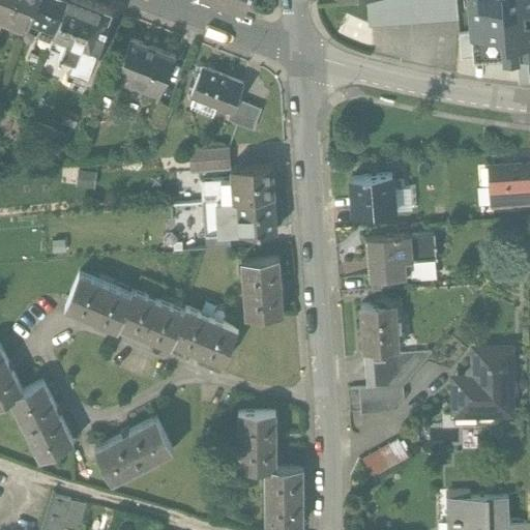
[(36,0),(0,0),(0,9),(15,16),(12,22),(13,21),(27,26),(29,20),(36,0)]
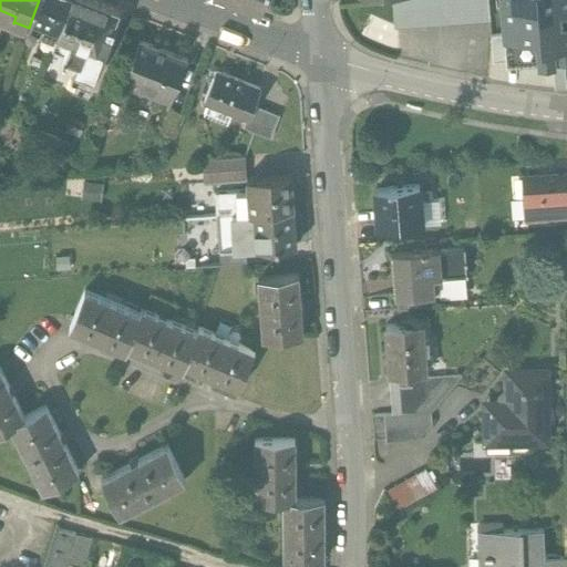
[(71,0),(39,0),(31,21),(60,32),(71,0)]
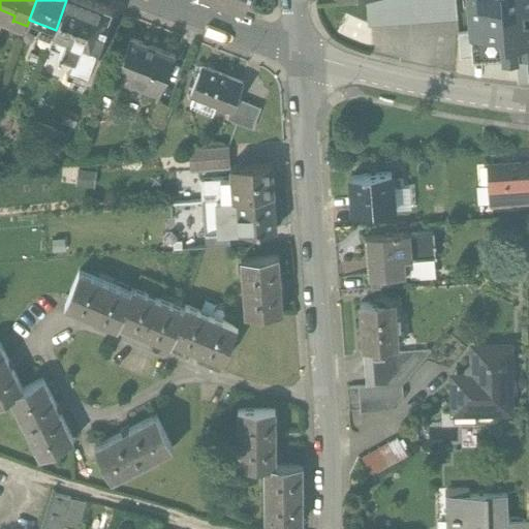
[(112,11),(83,0),(66,0),(56,30),(49,49),(74,58),(64,84),(81,90),(97,50),(99,51),(109,28),(105,27),(112,11)]
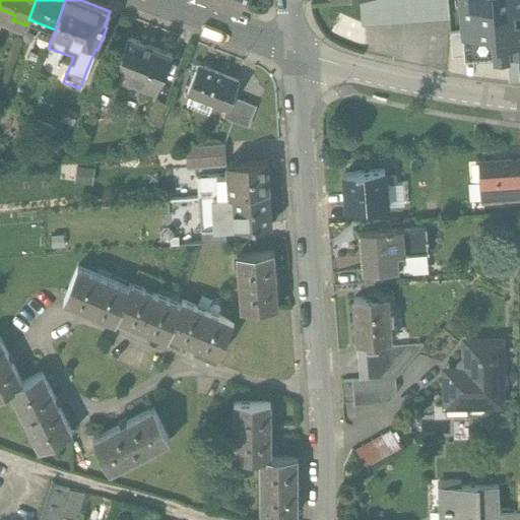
[(215,0),(239,9),(242,0),(215,0)]
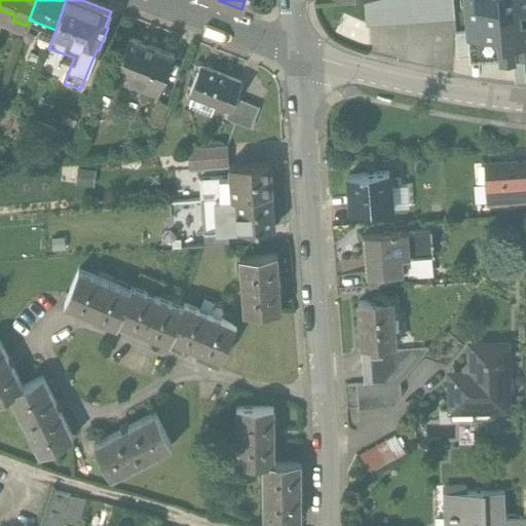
[(452,0),(371,0),(364,1),(366,27),(454,20),(452,0)]
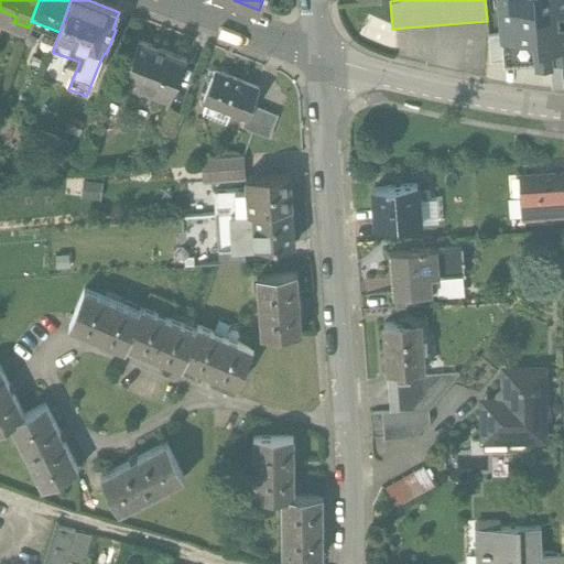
[(498,0),(501,36),(503,62),(537,60),(537,63),(551,62),(550,58),(563,57),(563,0),(561,1),(560,0),(498,0)]
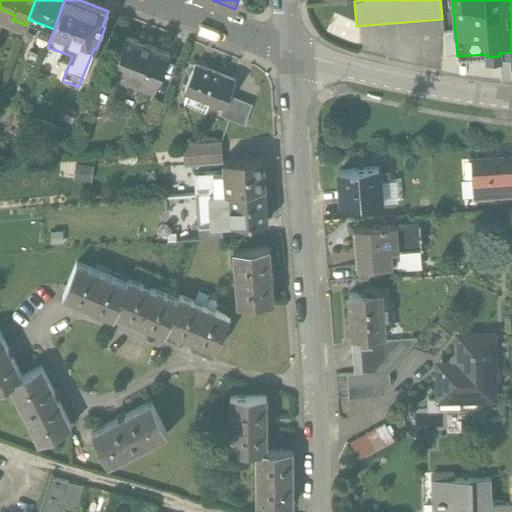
[(446,57),(457,56),(455,33),(444,34),(446,57)]
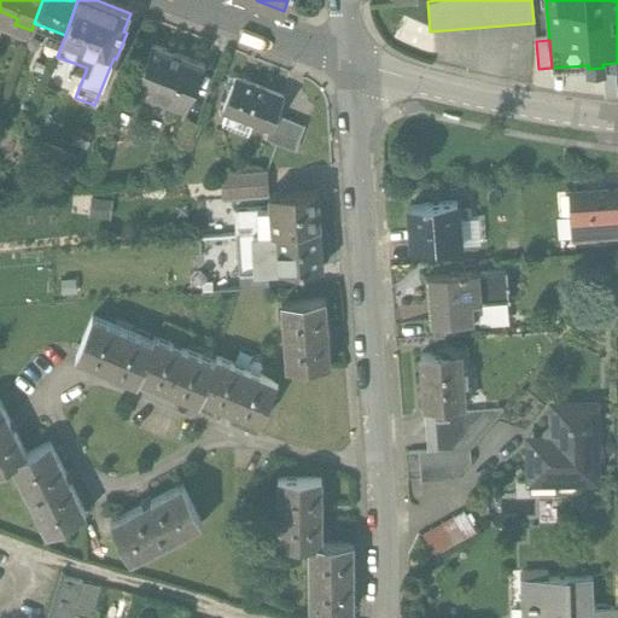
[(204,69),(152,47),(135,86),(150,92),(147,99),(185,115),(204,69)]
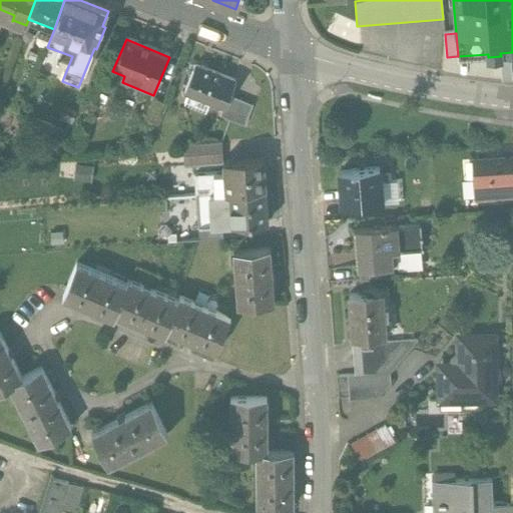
[(235,82),(196,67),(185,94),(189,95),(185,106),(206,114),(210,103),(224,109),(225,109),(229,98),(235,82)]
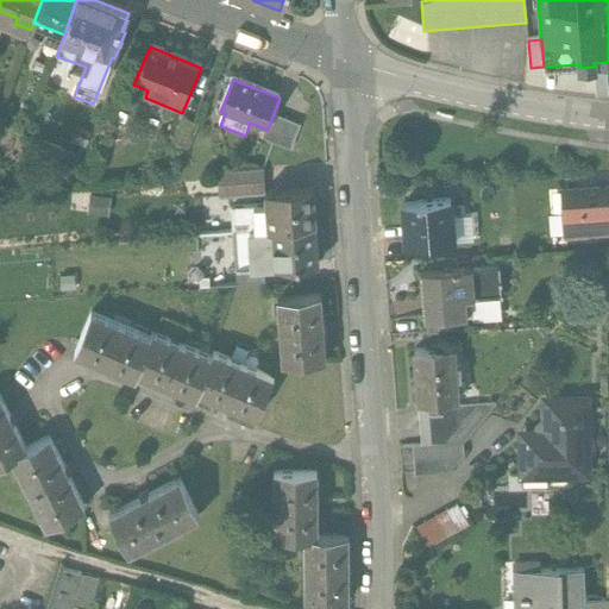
[(301,127),(272,117),(268,130),(267,130),(263,140),(292,151),(301,127)]
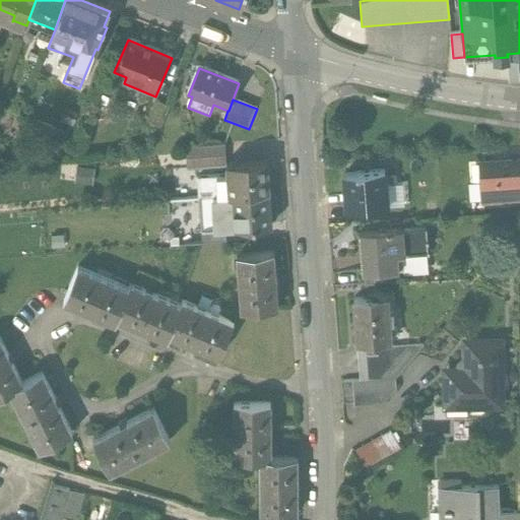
[(155,104),(147,124),(160,129),(169,109),(155,104)]
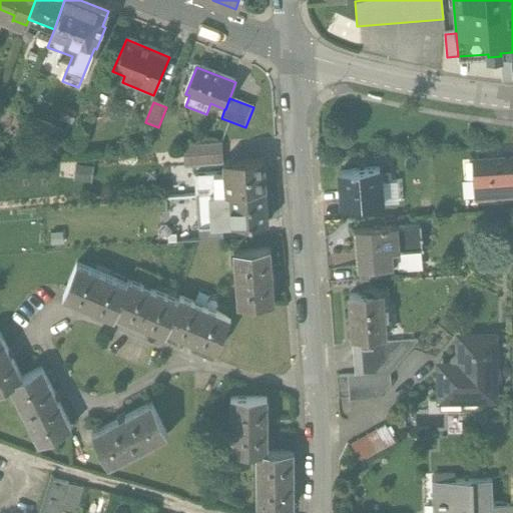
[(215,144),(182,147),(183,166),(216,163),(215,144)]
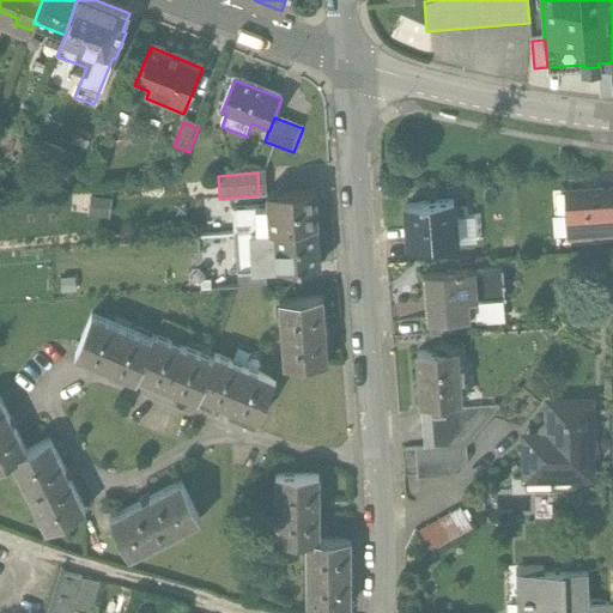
[(612,189),(568,194),(570,237),(612,232),(612,189)]
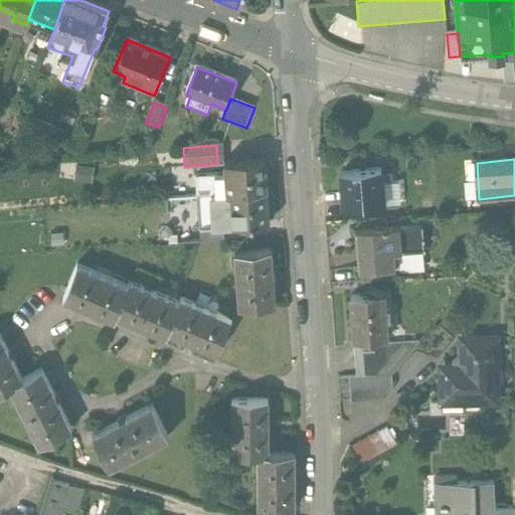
[(264,160),(223,163),(223,175),(195,177),(196,186),(197,197),(229,195),(266,192),(264,160)]
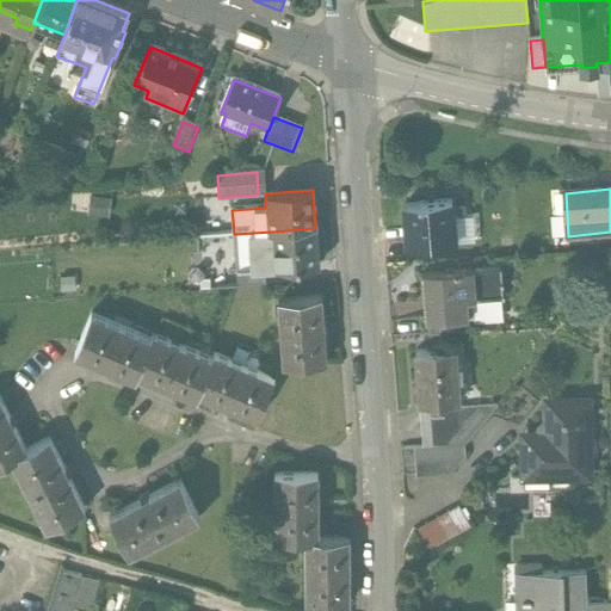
[(90,196),(87,216),(109,218),(111,198),(90,196)]
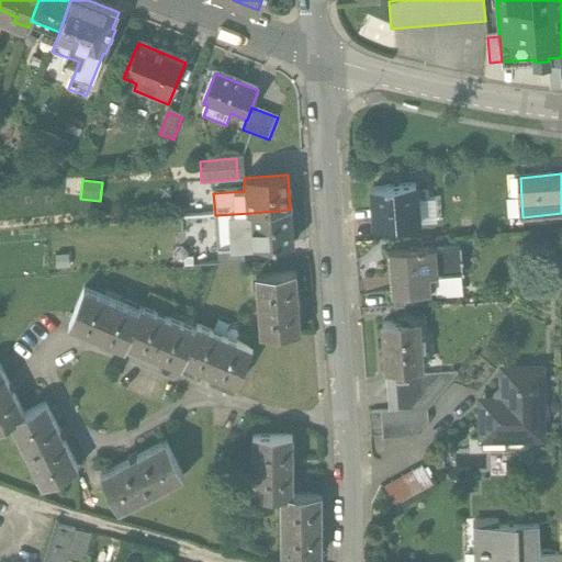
[(415,186),(385,188),(385,189),(372,190),(374,228),(418,224),(415,186)]
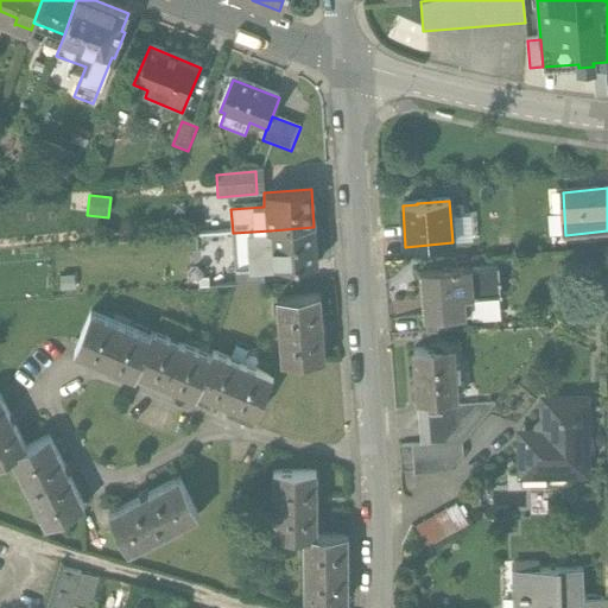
[(232,220),(214,221),(215,235),(233,233),(232,220)]
